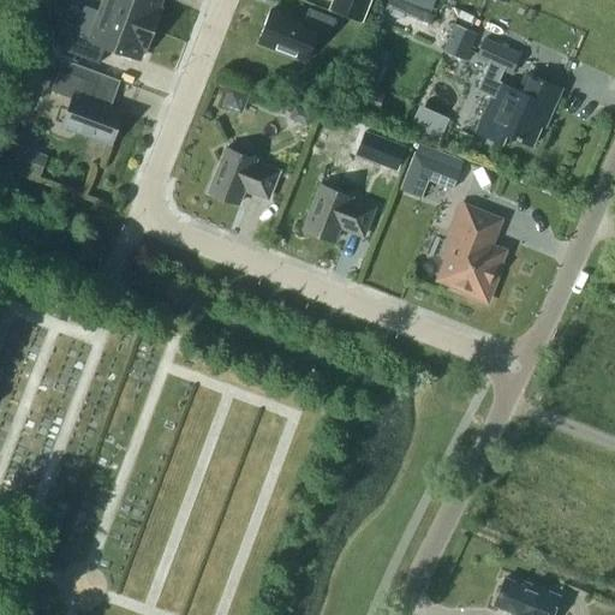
[(105,0),(101,11),(153,30),(160,10),(156,9),(159,0),(105,0)]
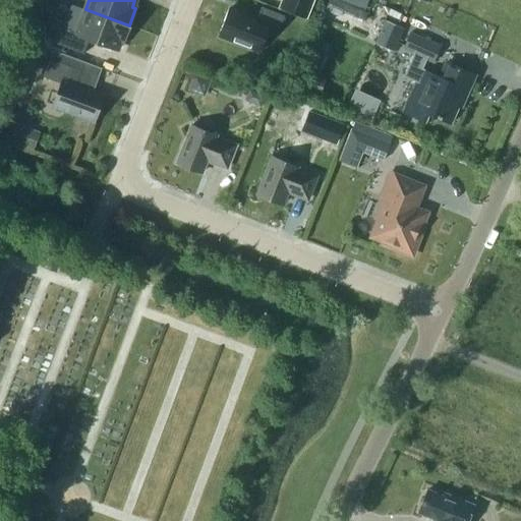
[(282,0),(280,6),(306,16),(312,0),(282,0)]
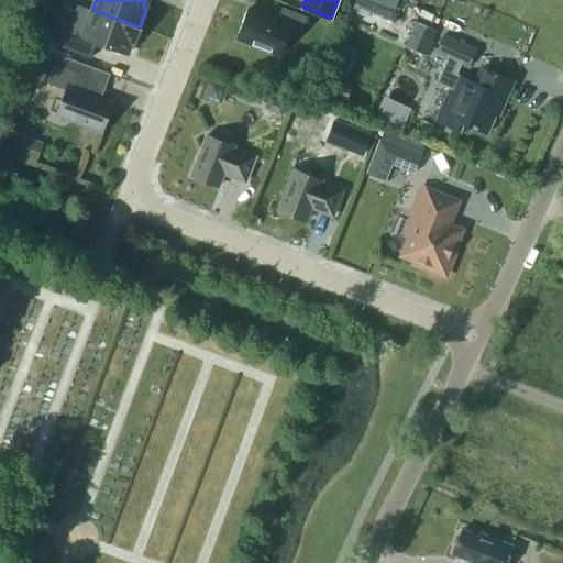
[(367,0),(354,0),(352,9),(393,23),(397,10),(367,0)]
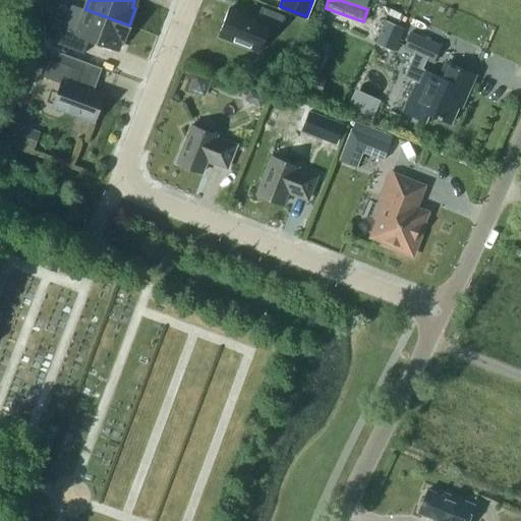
[(230,7),(219,36),(258,51),(269,25),(279,30),(284,15),(262,6),(256,18),(230,7)]
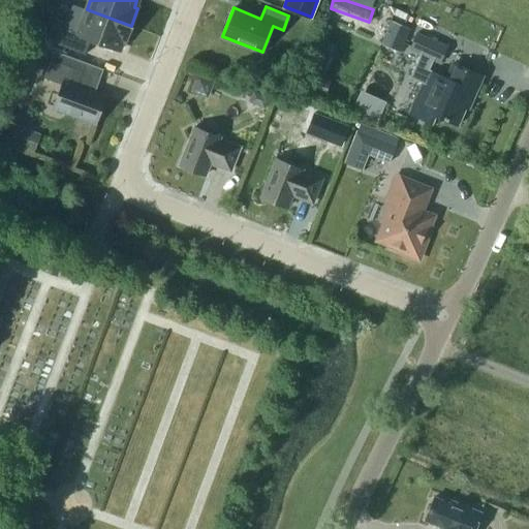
[(125,42),(131,26),(87,9),(78,34),(59,28),(54,43),(86,55),(91,40),(119,51),(123,41),(125,42)]
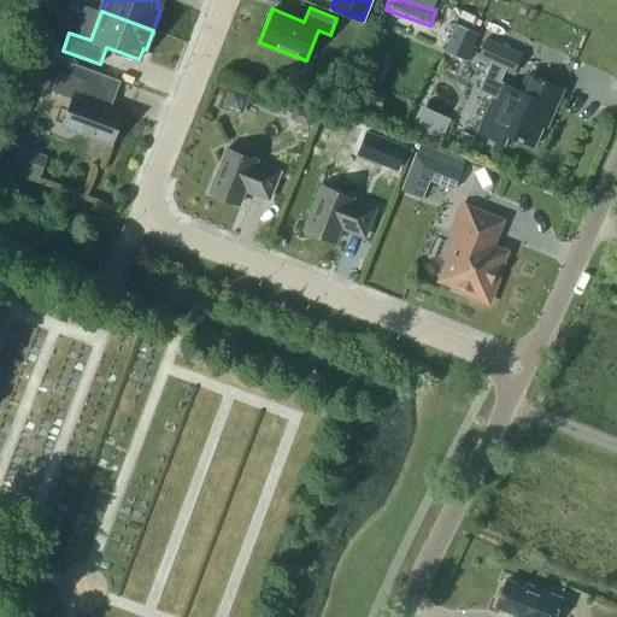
[(468,62),(479,34),(456,24),(444,52),(468,62)]
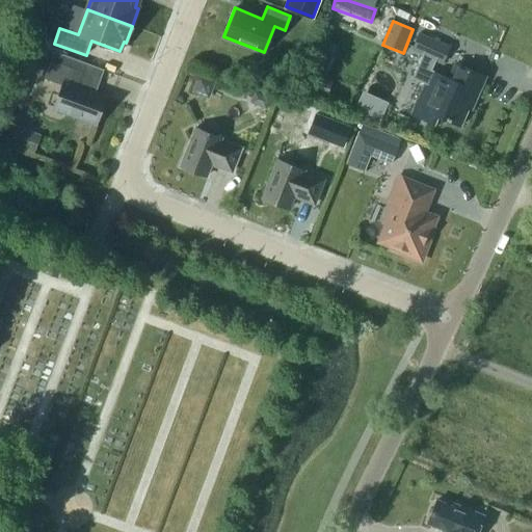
[(419,34),(411,50),(423,54),(435,60),(443,63),(450,48),(419,34)]
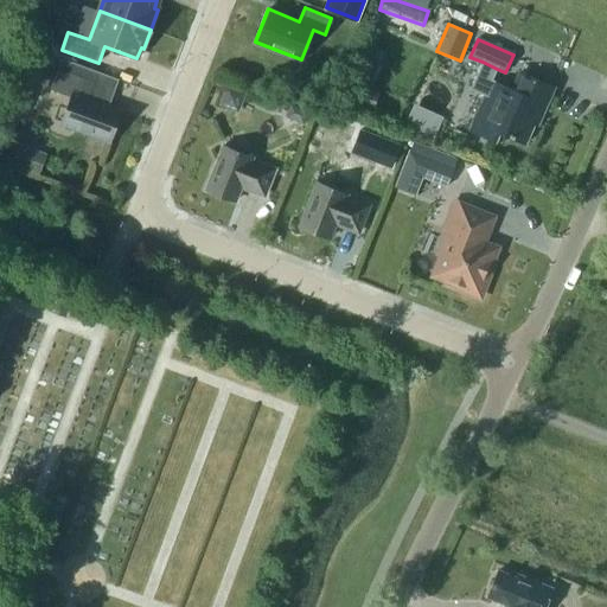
[(470,84),(479,61),(468,57),(459,80),(470,84)]
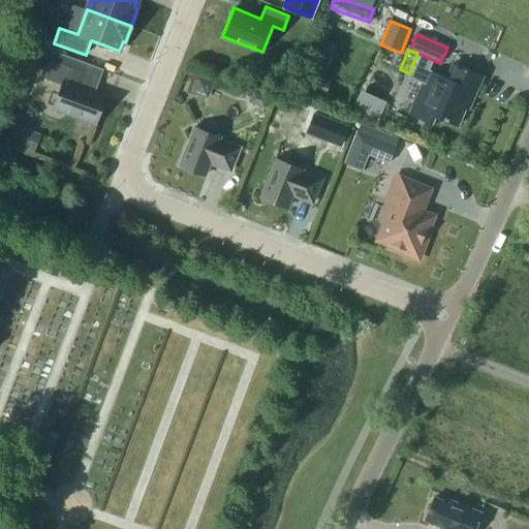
[(423,83),(409,113),(432,123),(435,115),(458,125),(469,100),(471,101),(483,76),(453,63),(445,79),(429,71),(433,60),(421,54),(409,78),(423,83)]
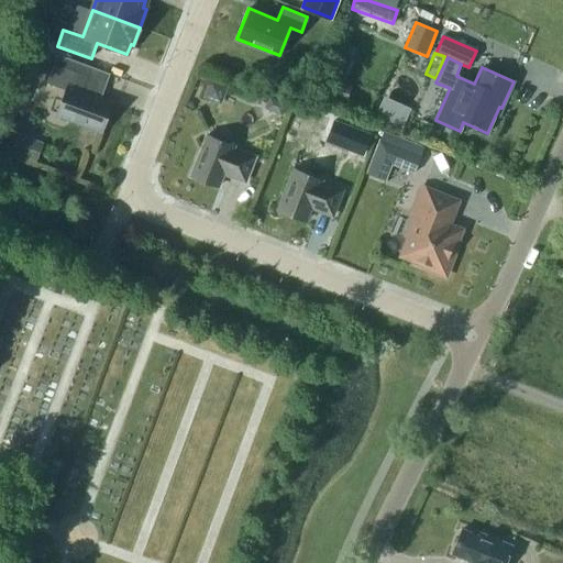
[(87,76),(54,64),(47,84),(66,90),(57,116),(101,131),(112,101),(81,90),(87,76)]
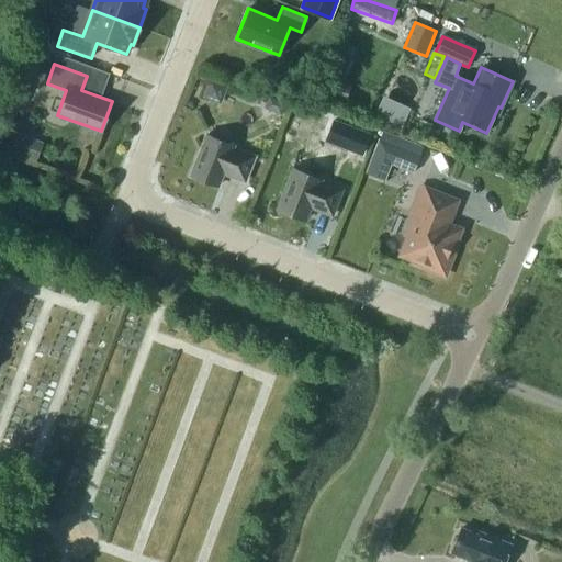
[(349,90),(328,82),(324,94),(345,102),(349,90)]
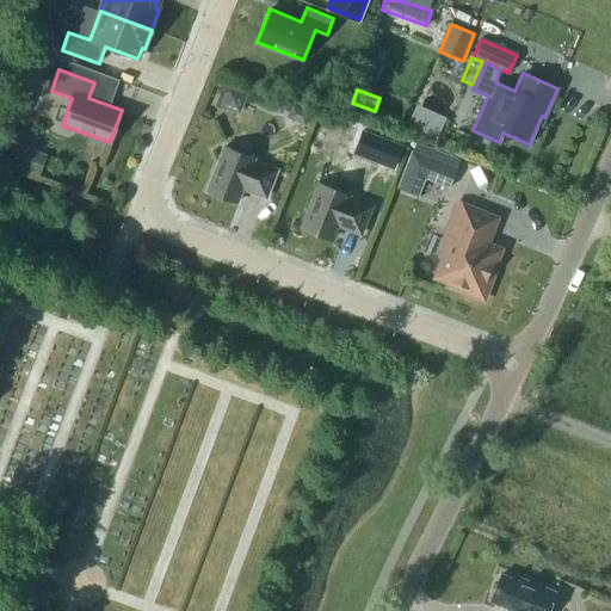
[(294,105),(288,118),(307,125),(312,112),(294,105)]
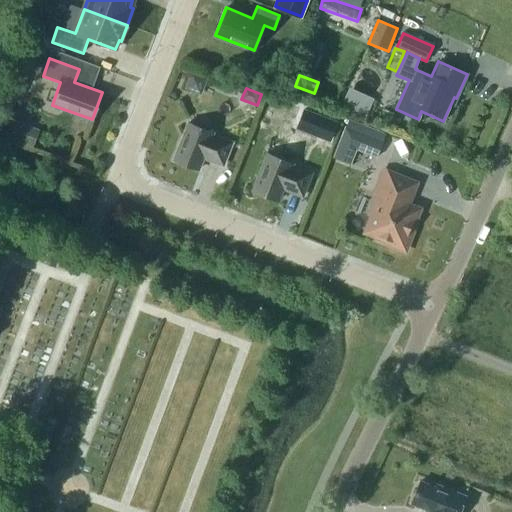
[(266,109),(280,115),(285,103),(271,97),(266,109)]
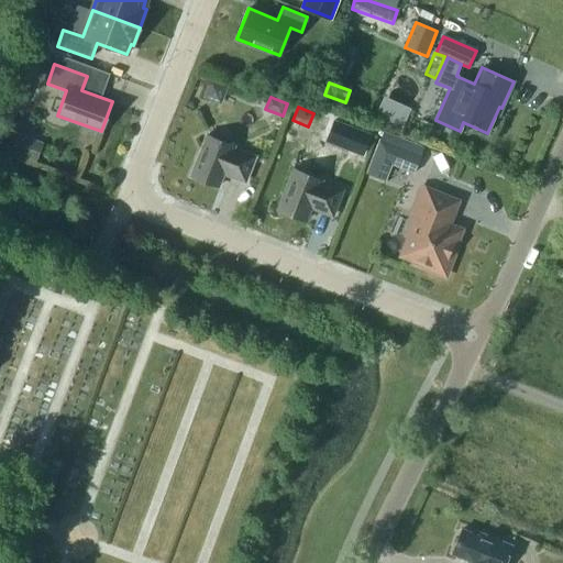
[(338,145),(363,155),(371,134),(345,124),(338,145)]
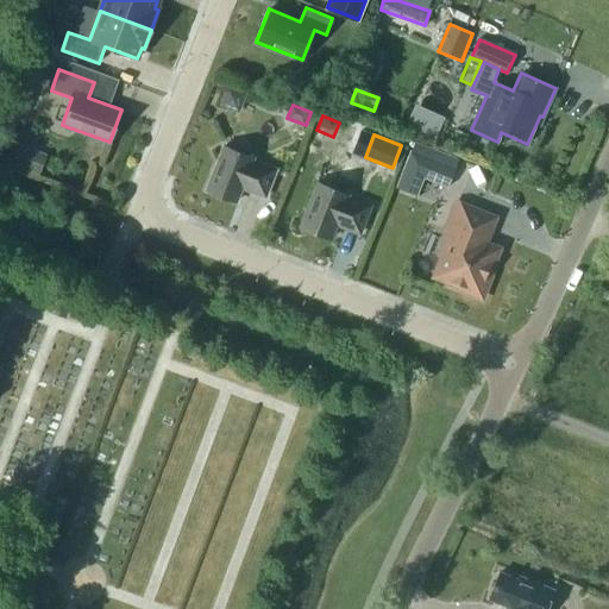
[(46,154),(19,144),(12,164),(39,174),(46,154)]
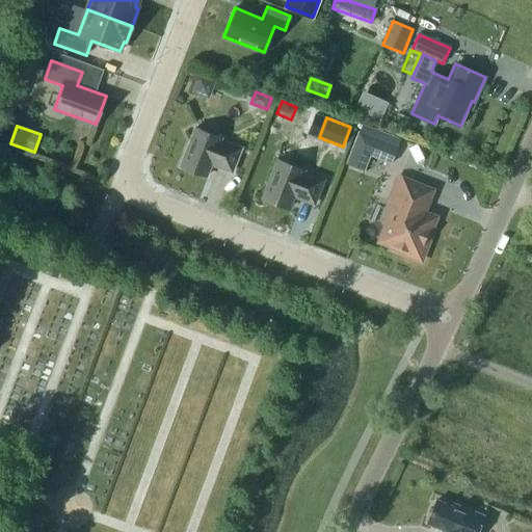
[(221,138),(195,128),(180,165),(206,176),(211,164),(231,173),(241,148),(220,140),(221,138)]
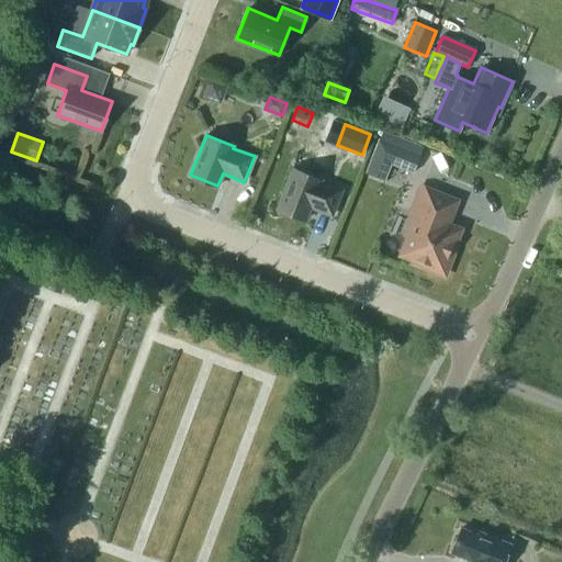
[(379,138),(364,172),(384,180),(391,164),(413,173),(420,156),(379,138)]
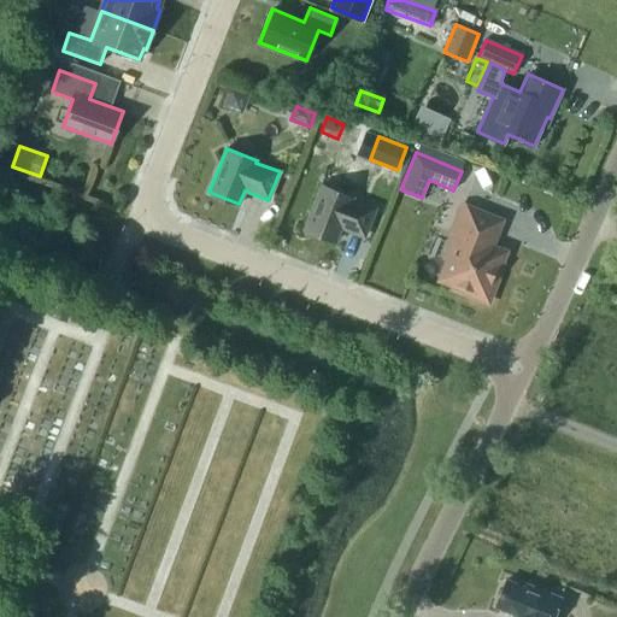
[(364,238),(375,210),(352,200),(352,198),(322,186),(305,230),(335,241),(340,228),(364,238)]
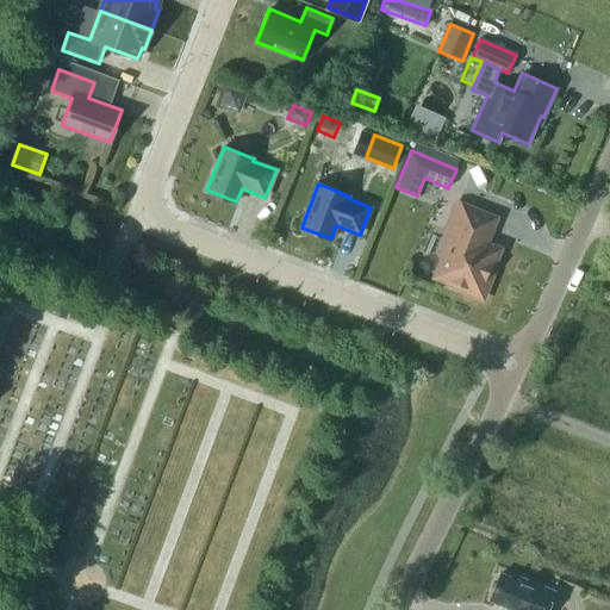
[(485,244),(496,218),(459,204),(448,230),(454,232),(436,277),(460,286),(459,290),(483,299),(492,275),(489,274),(498,249),(485,244)]
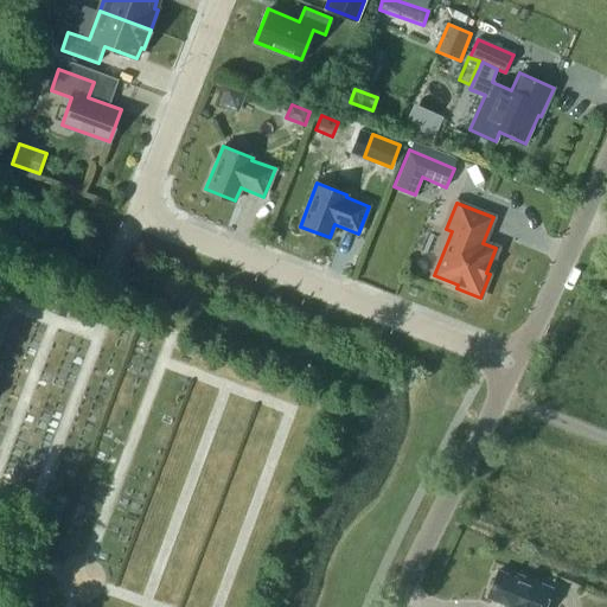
[(74,293),(61,287),(53,306),(65,312),(74,293)]
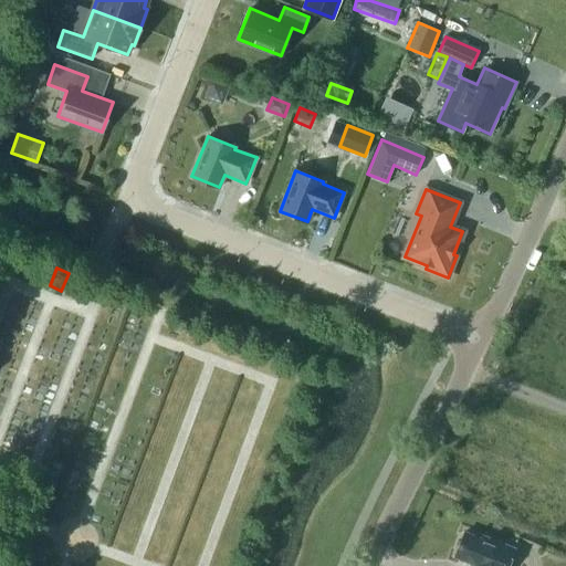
[(472,563),(470,565),(506,565),(514,548),(483,536),(482,538),(464,532),(454,556),(472,563)]
